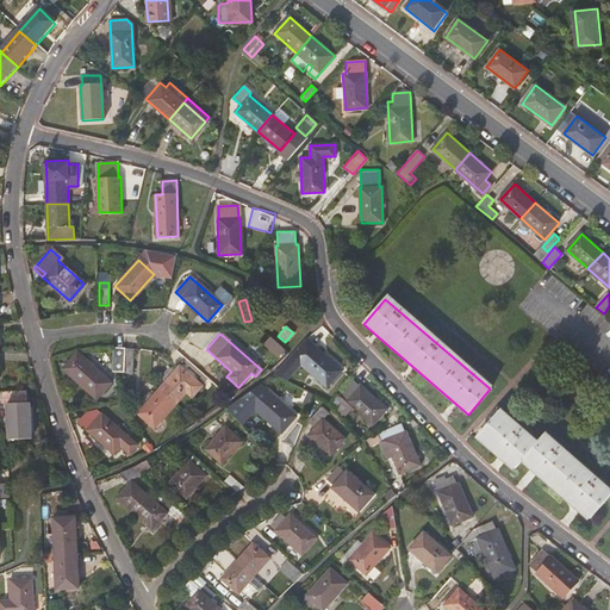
[(280,348),(272,340),(267,346),(275,354),(280,348)]
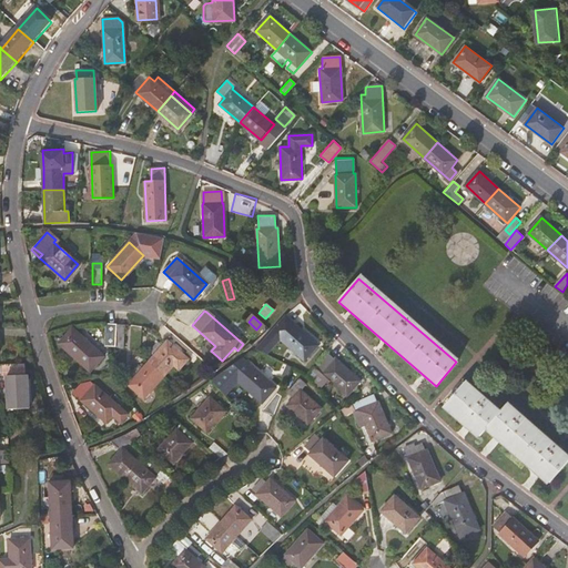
[(320,345),(285,317),(273,332),(281,338),(281,340),(306,361),(320,345)]
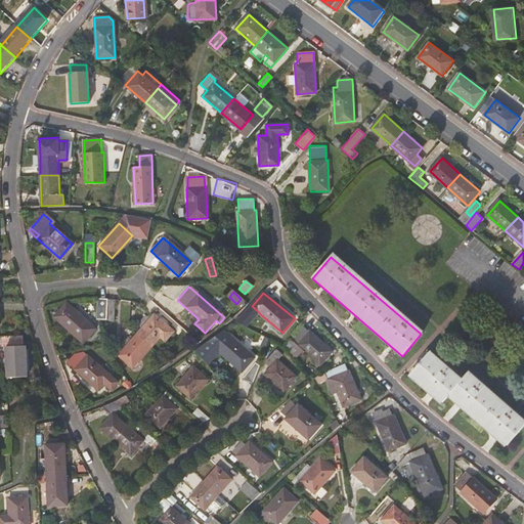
[(114,299),(106,299),(105,315),(113,315),(114,299)]
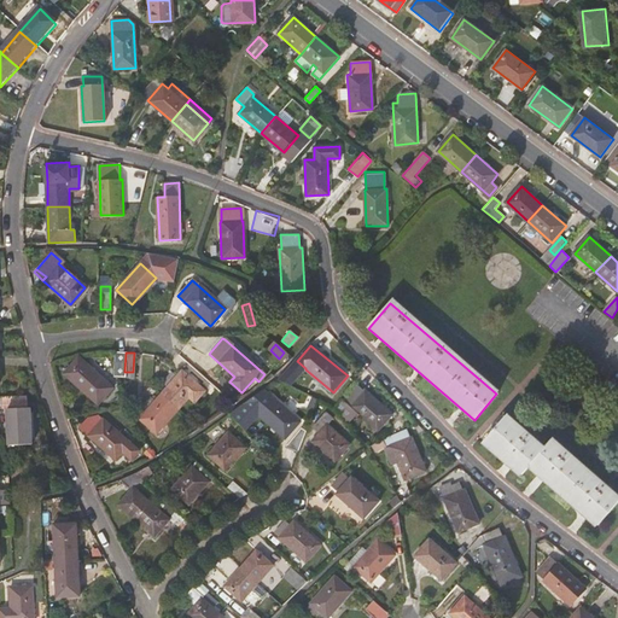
[(114,375),(122,375),(124,355),(116,354),(114,375)]
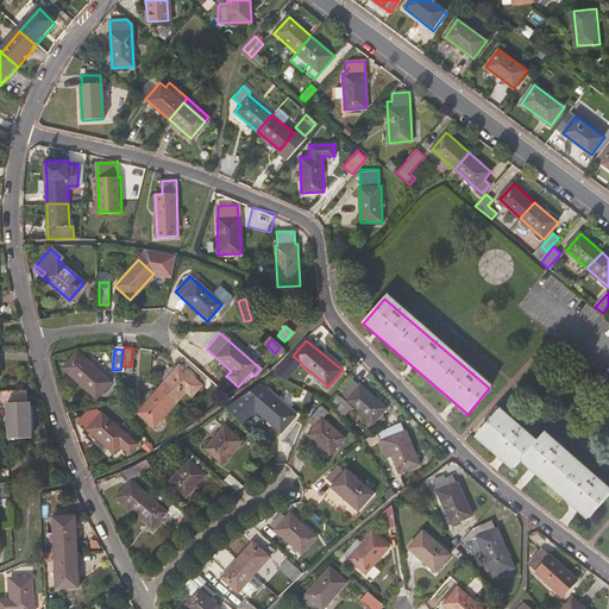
[(110,382),(76,353),(62,370),(95,399),(110,382)]
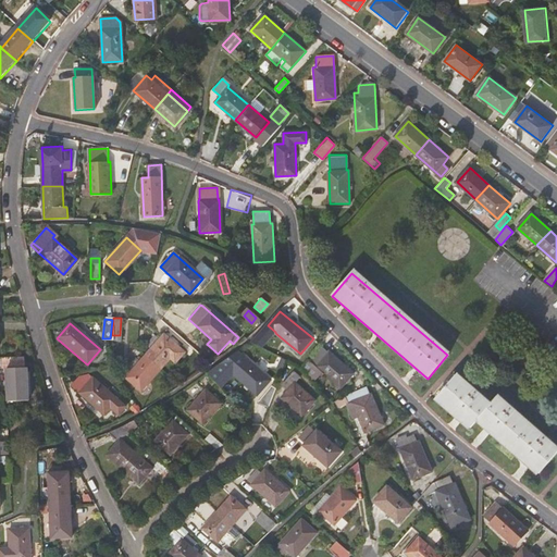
[(144,356),(159,369),(168,360),(172,366),(183,354),(162,335),(158,339),(153,336),(147,344),(150,347),(144,356)]
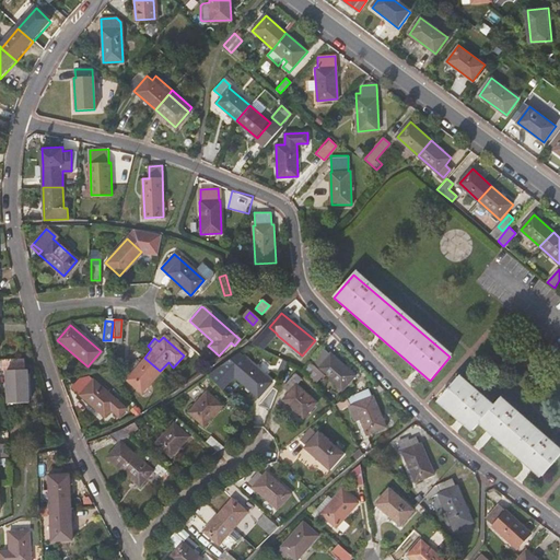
[(310,361),(303,369),(313,380),(321,371),(342,388),(356,373),(330,352),(329,353),(323,348),(311,363),(310,361)]
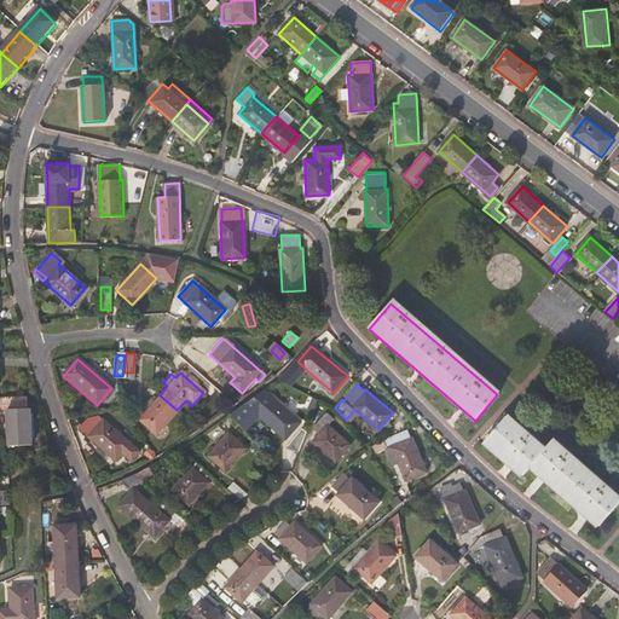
[(300,423),(267,394),(253,411),(284,439),(300,423)]
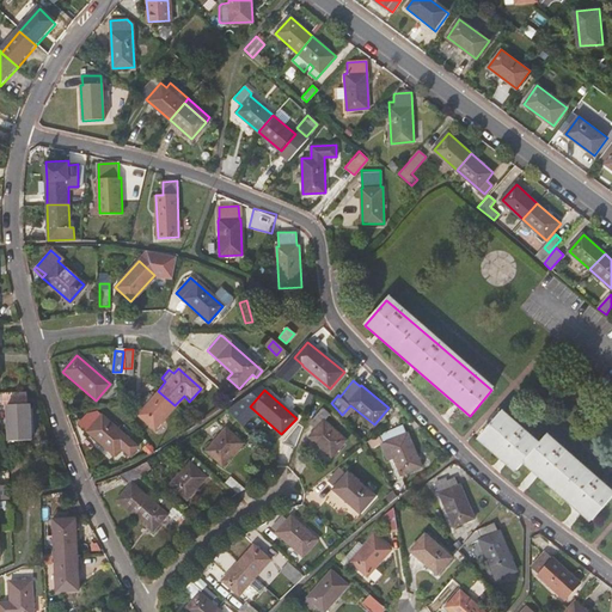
[(152,430),(175,405),(158,391),(152,397),(148,392),(140,402),(145,407),(136,416),(152,430)]
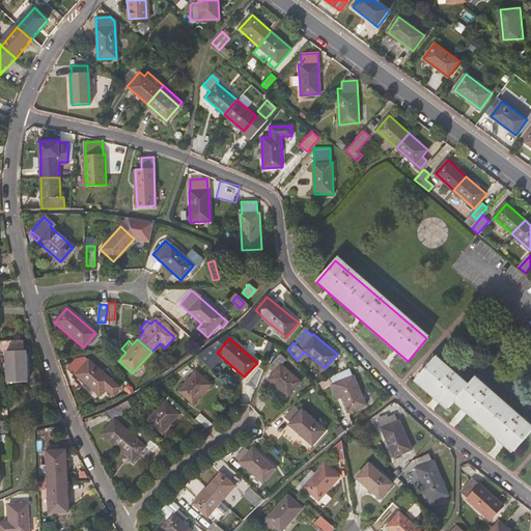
[(8,341),(2,341),(2,351),(6,351),(8,381),(27,381),(25,351),(22,350),(22,340),(8,341)]
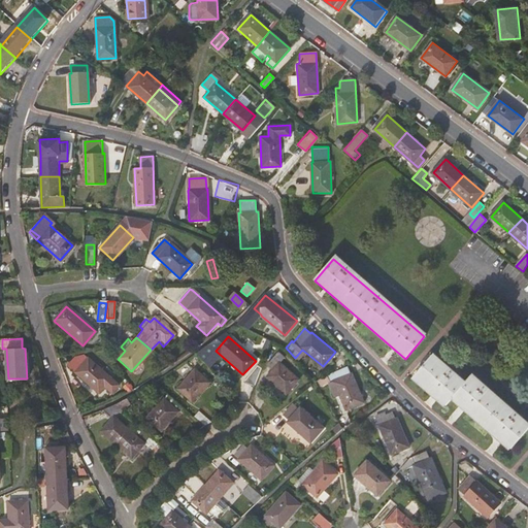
[(284,356),(279,352),(268,364),(273,368),(267,375),(285,392),(297,378),(278,362),(284,356)]
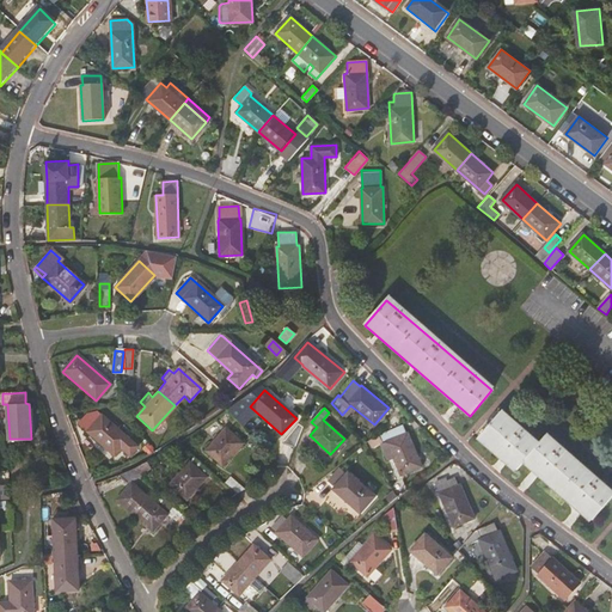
[(96,414),(85,415),(78,424),(114,456),(121,448),(129,456),(138,447),(101,416),(99,417),(96,414)]
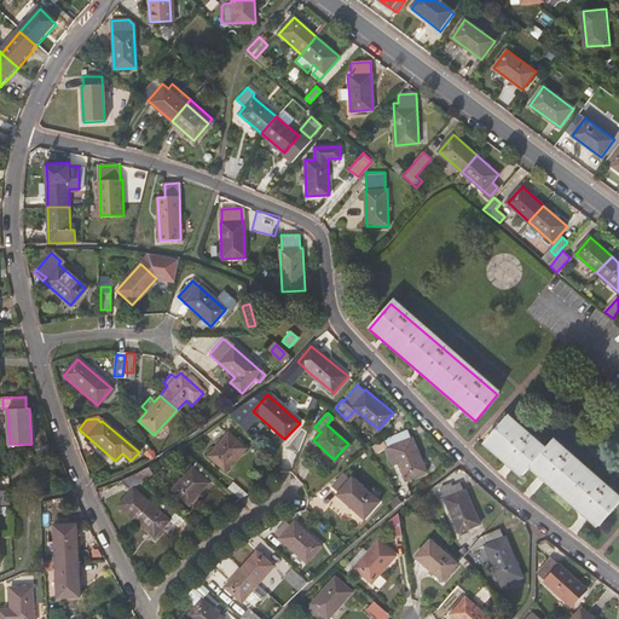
[(599,527),(618,503),(618,499),(551,441),(544,452),(505,418),(484,444),(522,476),(531,468),(599,527)]
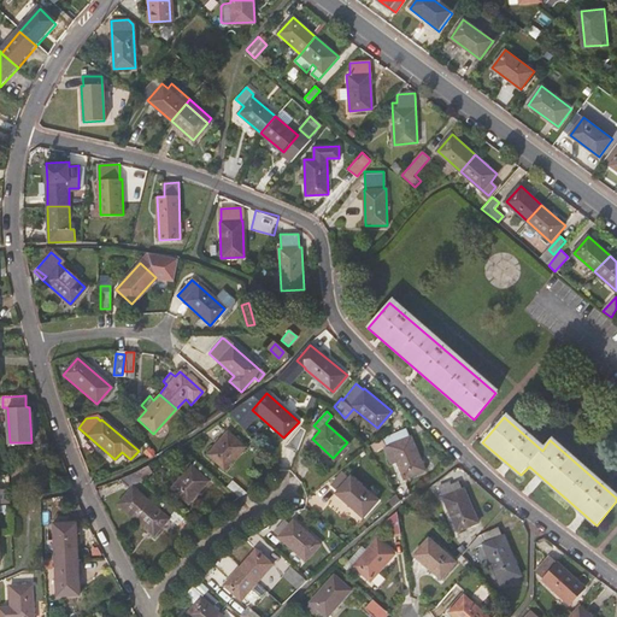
[(405,477),(425,468),(411,435),(410,436),(406,427),(383,436),(387,446),(391,445),(405,477)]
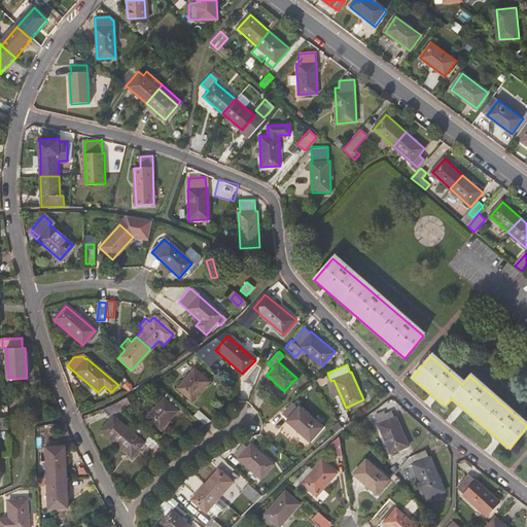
[(207,381),(192,369),(176,387),(190,400),(207,381)]
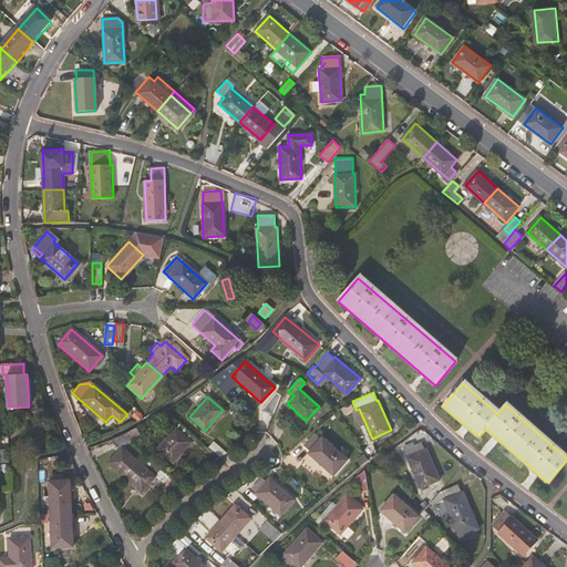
[(172,463),(194,439),(178,424),(156,450),(172,463)]
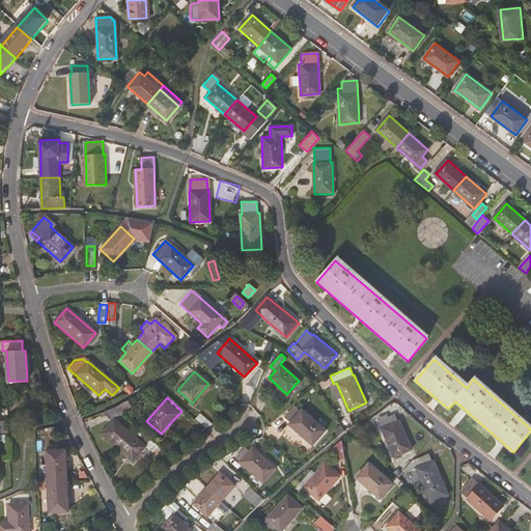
[(301,412),(295,407),(285,417),(290,422),(289,423),(311,444),(324,429),(302,410),(301,412)]
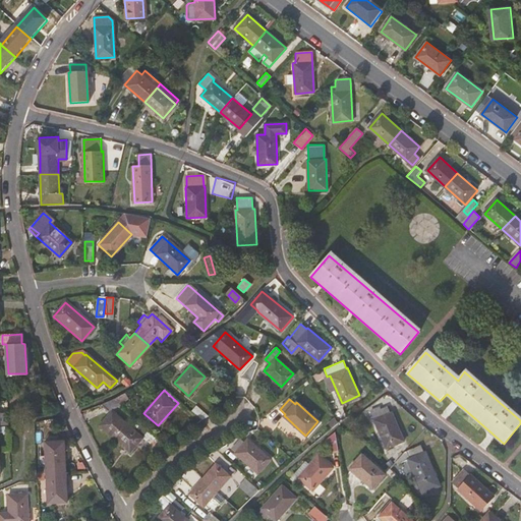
[(108,412),(121,407),(114,400),(101,405),(108,412)]
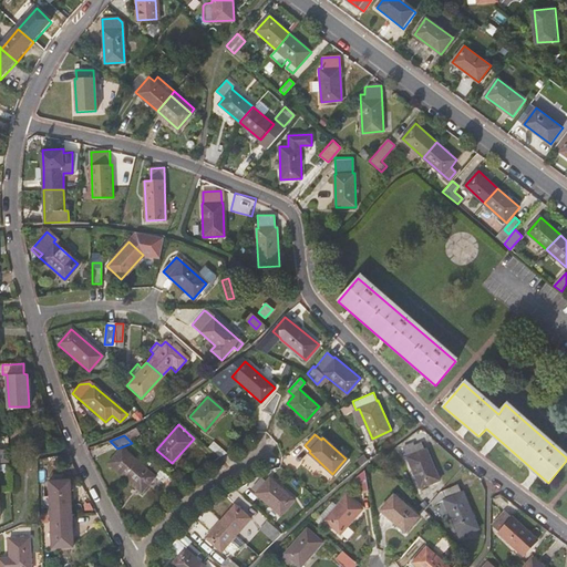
[(425,449),(422,441),(404,449),(421,486),(440,478),(426,449),(425,449)]
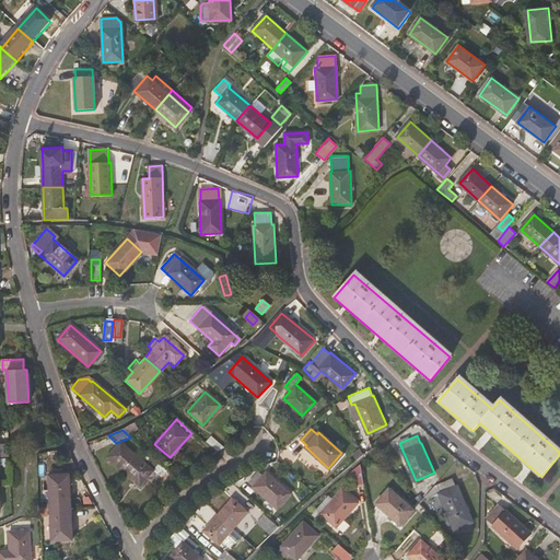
[(205,444),(214,454),(222,450),(210,438),(205,444)]
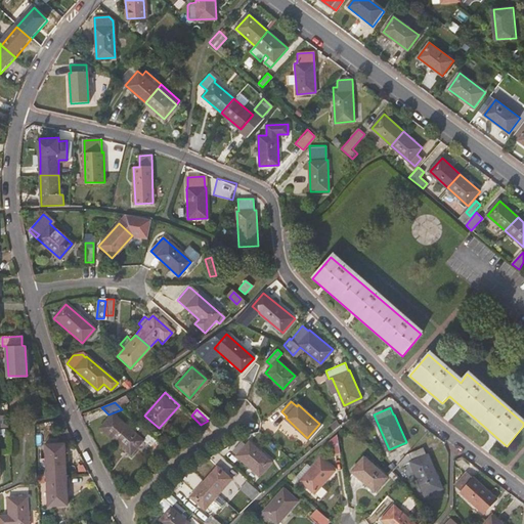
[(101,430),(116,443),(129,429),(114,416),(101,430)]
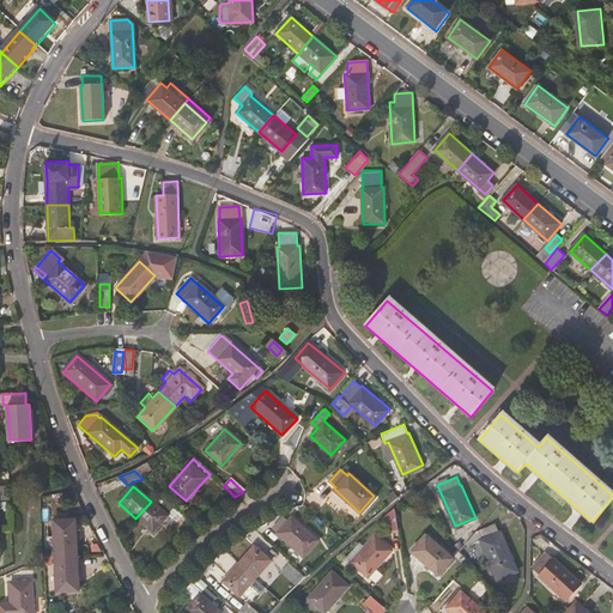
[(392,503),(399,497),(396,492),(389,498),(392,503)]
